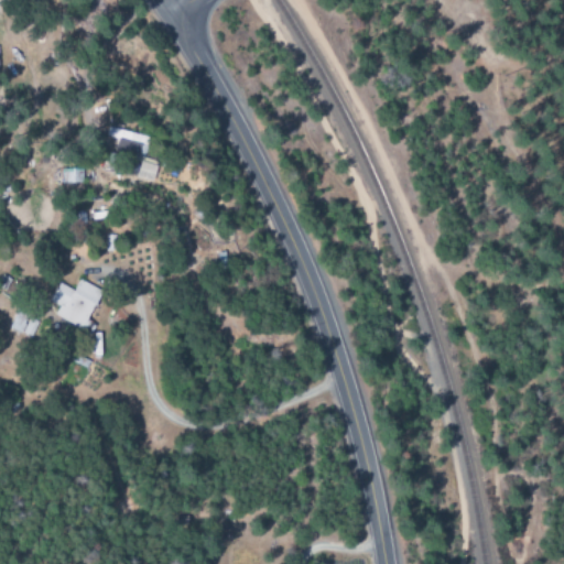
[(102,149),(142,158),(148,138),(108,128),(102,149)]
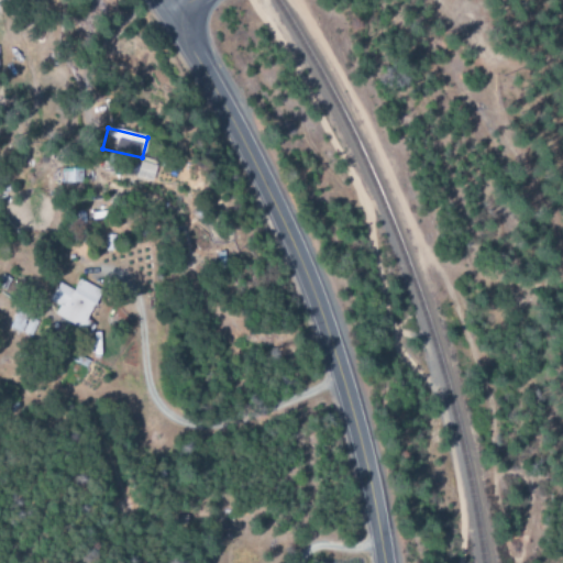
[(135,177),(152,181),(155,166),(139,163),(135,177)]
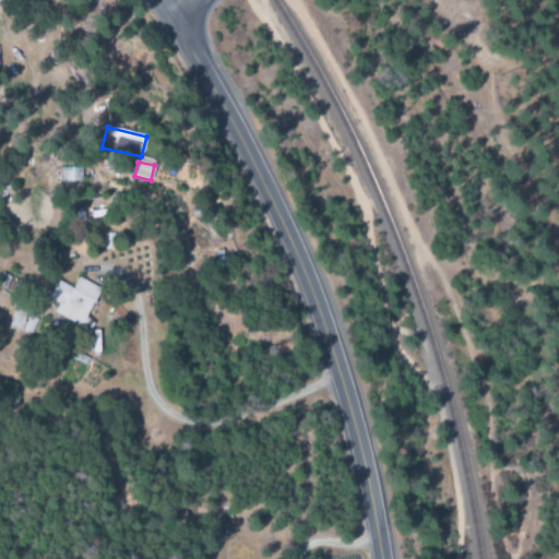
[(80,182),(79,167),(60,167),(60,182),(80,182)]
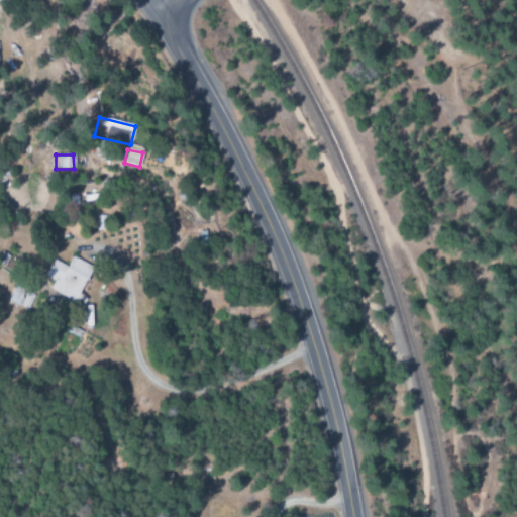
[(162,174),(165,161),(145,156),(141,169),(162,174)]
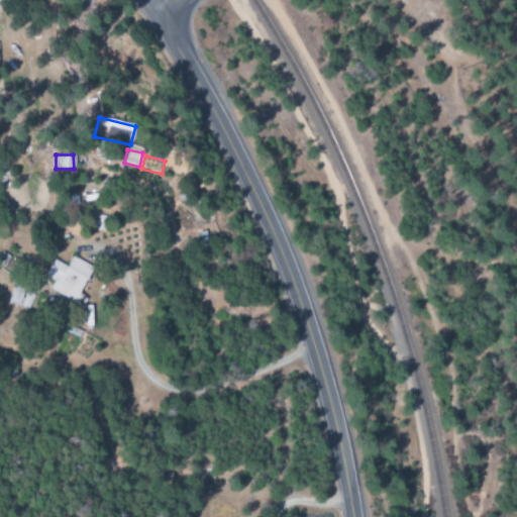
[(47,291),(83,307),(87,297),(80,294),(92,267),(71,257),(67,267),(53,260),(44,278),(53,281),(47,291)]
